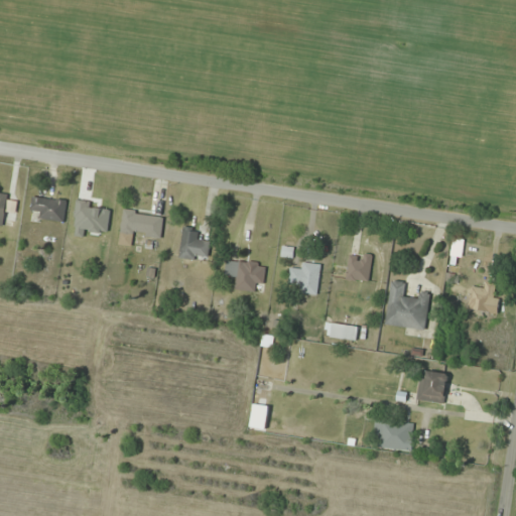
[(39,212),(38,221),(65,223),(67,201),(32,198),(31,211),(39,212)]
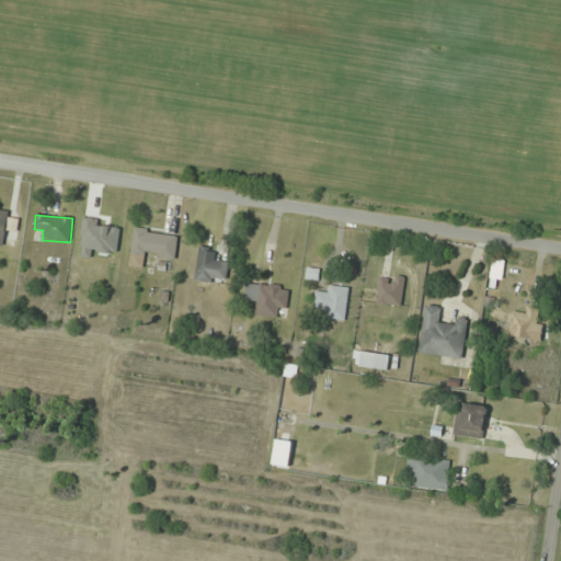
[(147,268),(148,259),(175,261),(178,232),(133,228),(129,267),(147,268)]
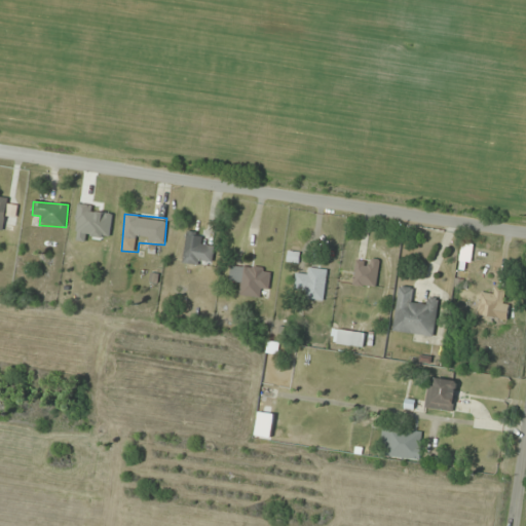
[(203,245),(204,234),(187,231),(182,264),(211,267),(214,246),(203,245)]
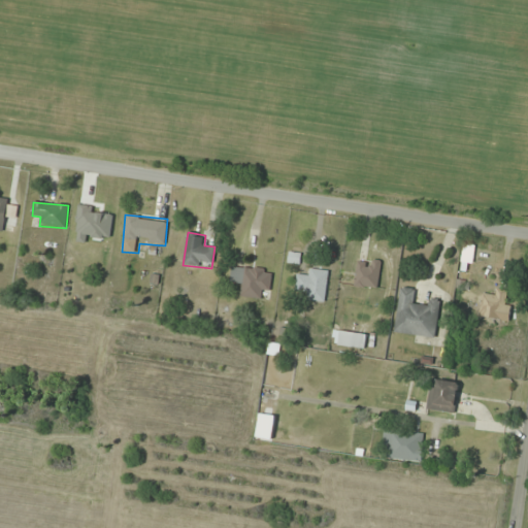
[(290,256),(289,262),(297,264),(298,257),(290,256)]
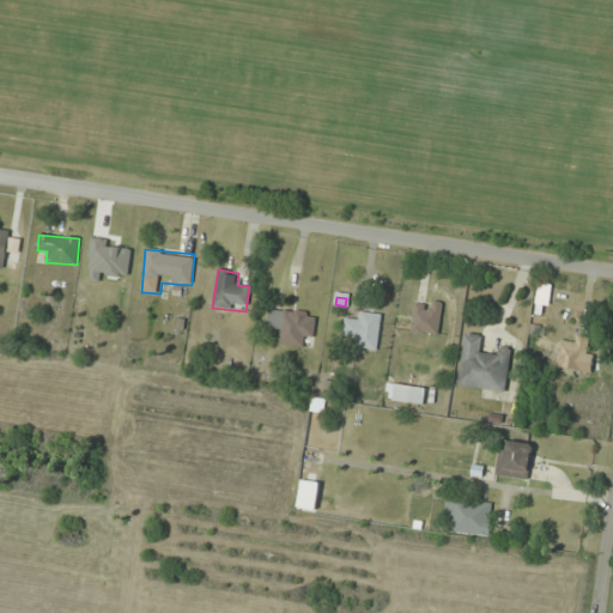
[(414,335),(441,333),(438,302),(412,304),(414,335)]
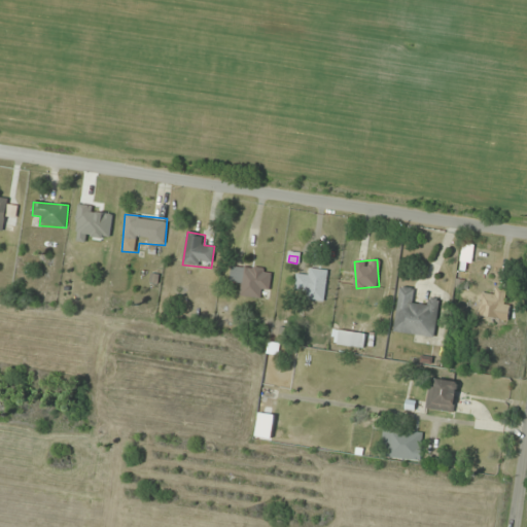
[(271,271),(232,267),(230,284),(240,286),(239,296),(260,299),(261,290),(269,291),(271,271)]
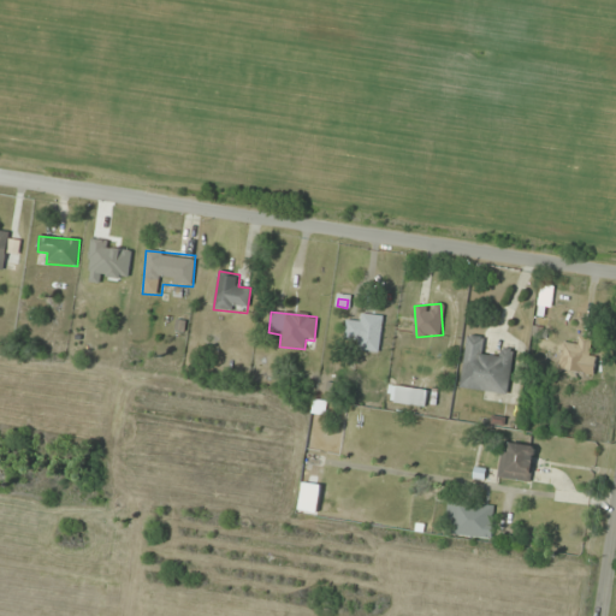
[(354,350),(379,353),(383,317),(360,315),(359,324),(347,323),(345,338),(355,339),(354,350)]
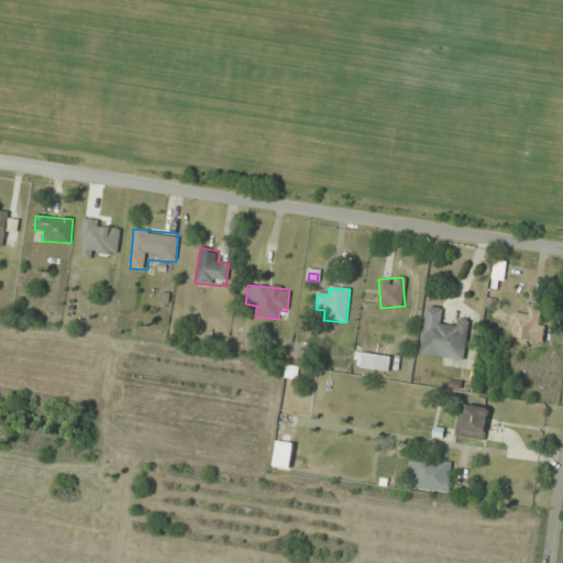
[(420,356),(465,361),(470,322),(444,320),(445,309),(426,308),(420,356)]
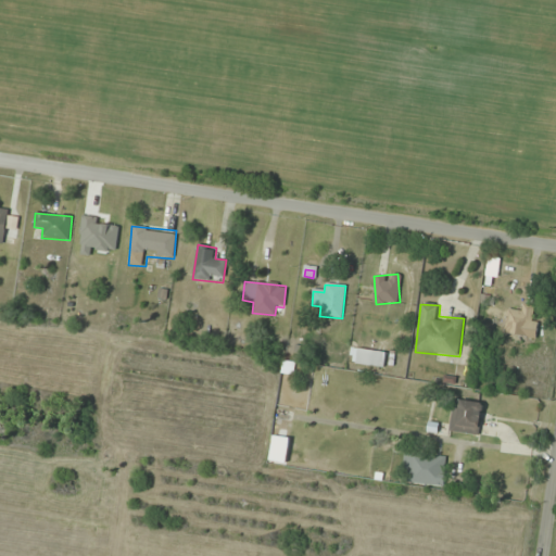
[(538,338),(538,320),(505,320),(505,338),(538,338)]
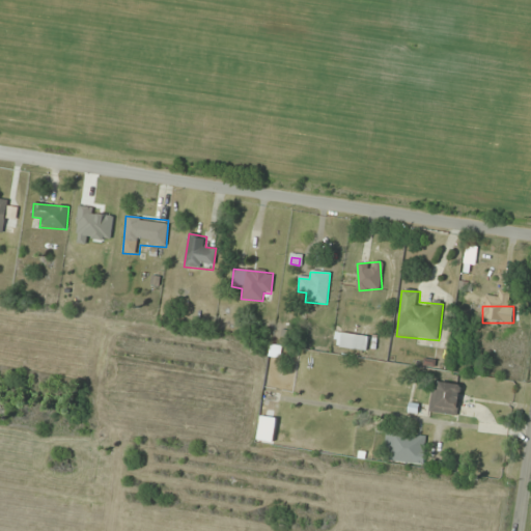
[(340,347),(366,351),(368,336),(341,333),(340,347)]
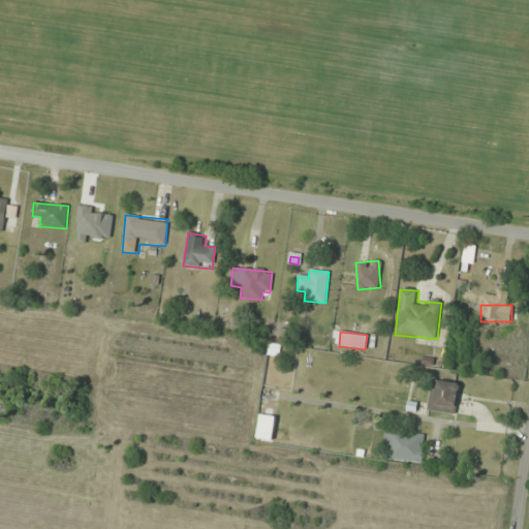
[(427,411),(456,415),(460,384),(432,380),(427,411)]
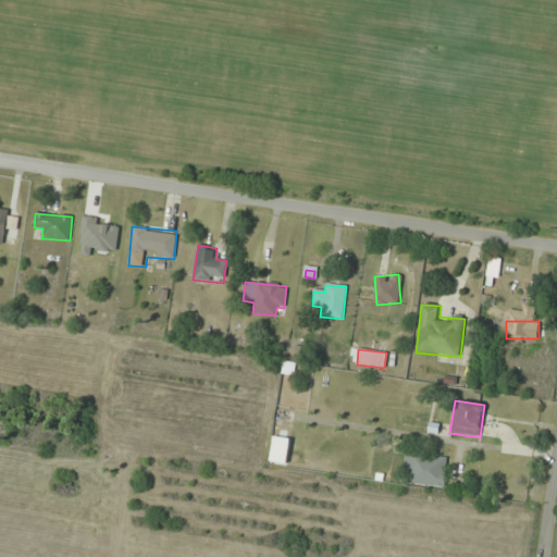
[(441,459),(422,459),(422,472),(441,472),(441,459)]
